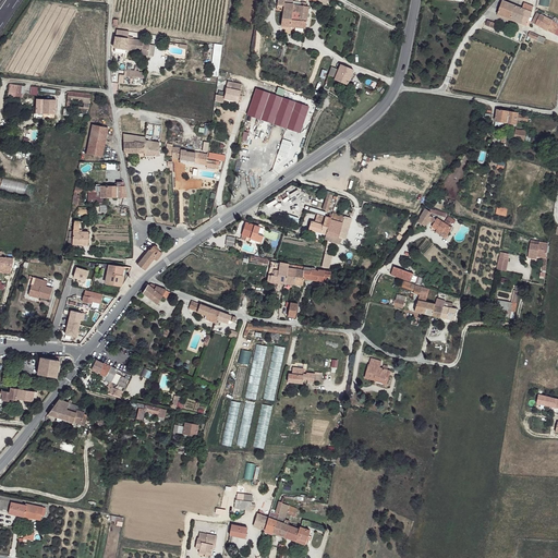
[(294,3),(278,0),(276,9),(280,10),(280,13),(282,13),(281,16),(281,21),(281,25),(305,29),(306,23),(291,20),(293,5),(294,3)]
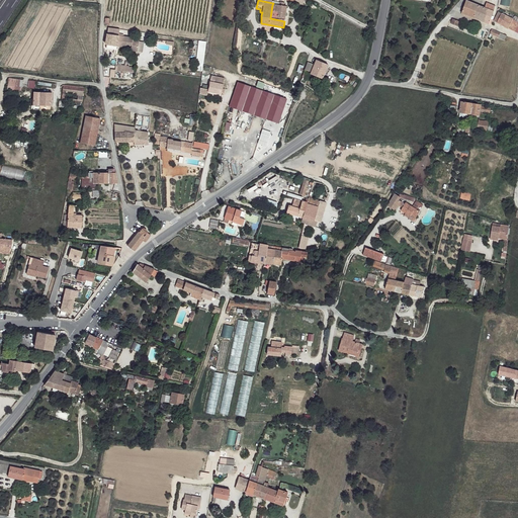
[(480,7),(468,3),(463,15),(475,19),(480,7)]
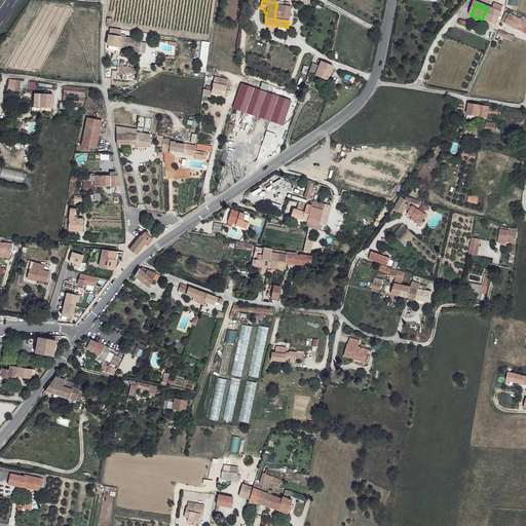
[(495,4),(492,9),(487,7),(482,20),(497,25),(499,20),(501,20),(502,17),(500,16),(503,7),(495,4)]
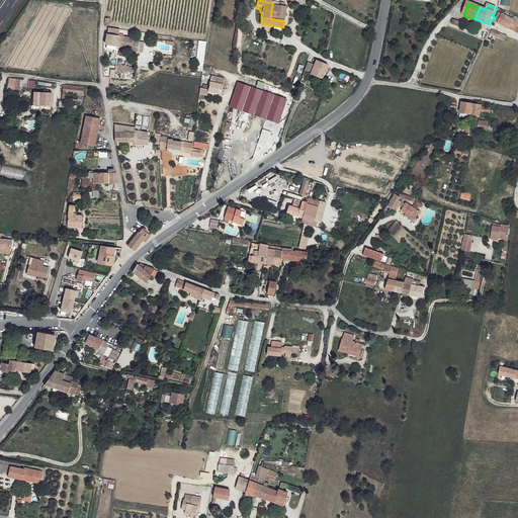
[(278,6),(272,5),(270,18),(284,21),(286,8),(283,7),(278,6)]
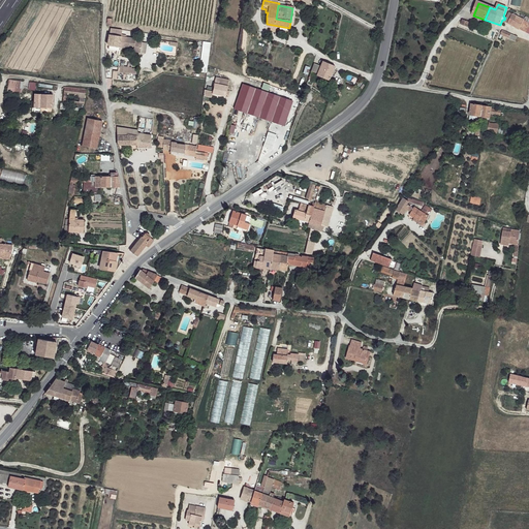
[(524,21),(509,14),(507,20),(522,26),(524,21)]
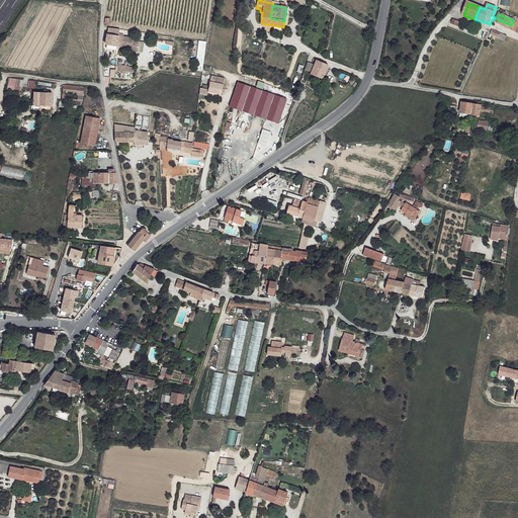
[(517,19),(514,18),(513,20),(511,25),(509,29),(516,31),(517,24),(517,19)]
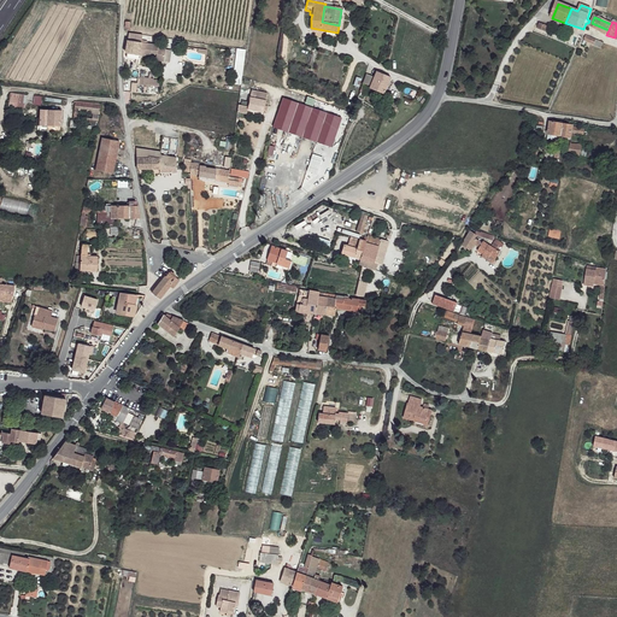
[(609,30),(592,23),(589,28),(606,35),(609,30)]
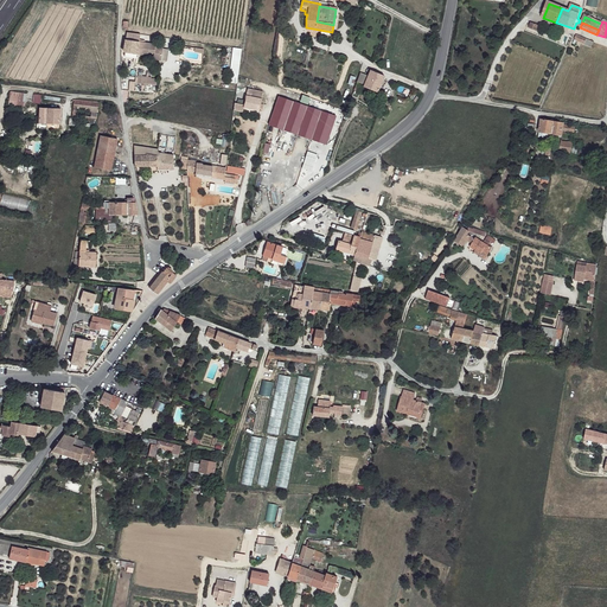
[(138,42),(126,39),(123,52),(136,53),(138,42)]
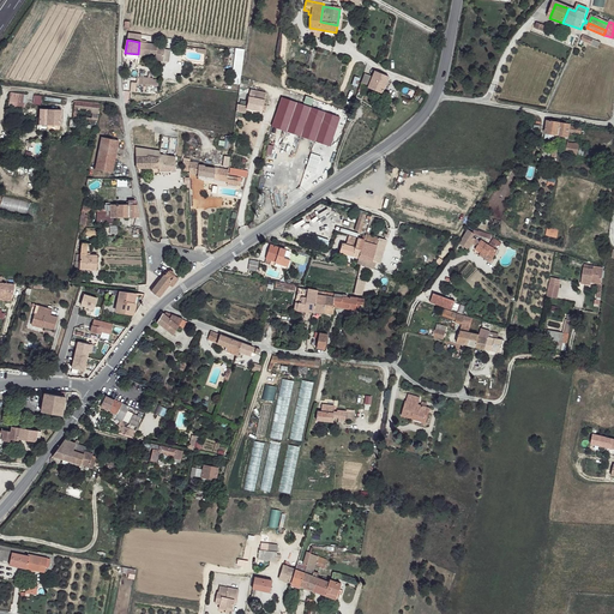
[(142,41),(142,42),(139,42),(138,54),(139,54),(148,55),(149,52),(156,53),(155,59),(162,61),(164,48),(158,47),(158,44),(148,43),(148,41),(142,41)]
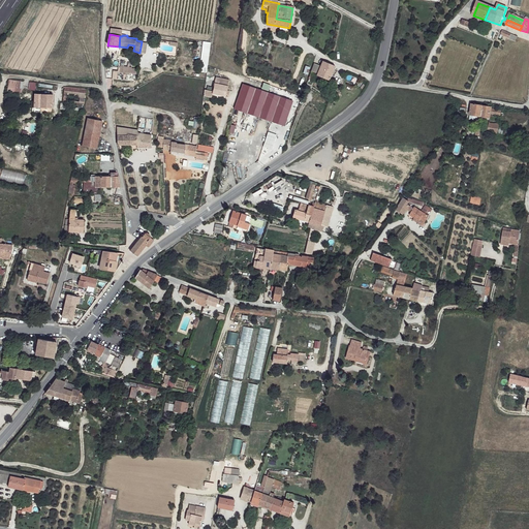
[(207,73),(211,42),(203,41),(198,72),(207,73)]
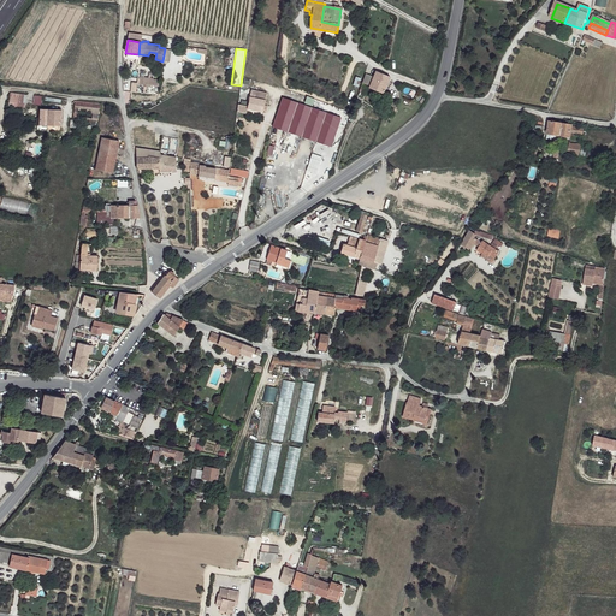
[(371,76),(366,75),(365,81),(371,83),(375,73),(373,72),(371,76)]
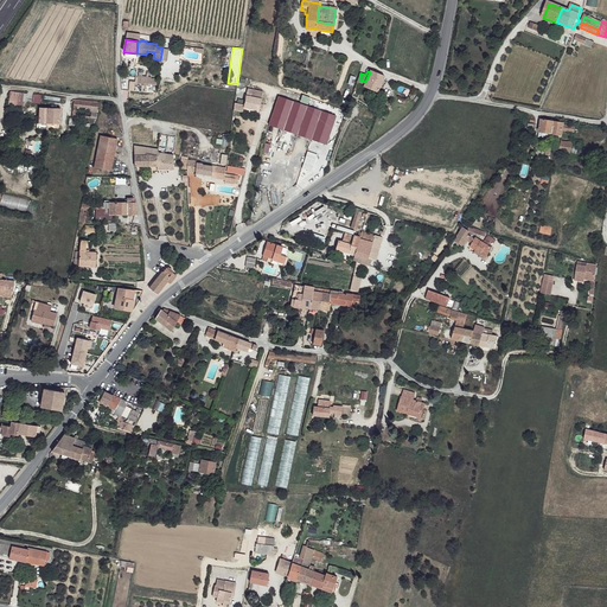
[(383,78),(370,72),(365,82),(363,87),(376,93),(383,78)]
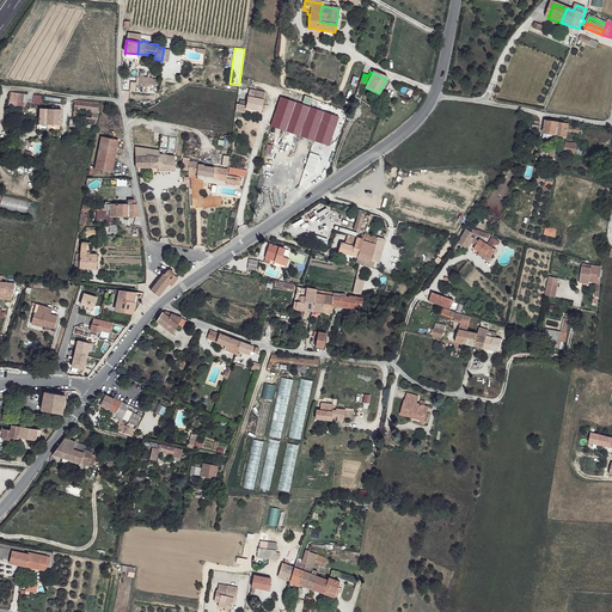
[(368,83),(362,80),(359,89),(365,90),(366,87),(368,83)]
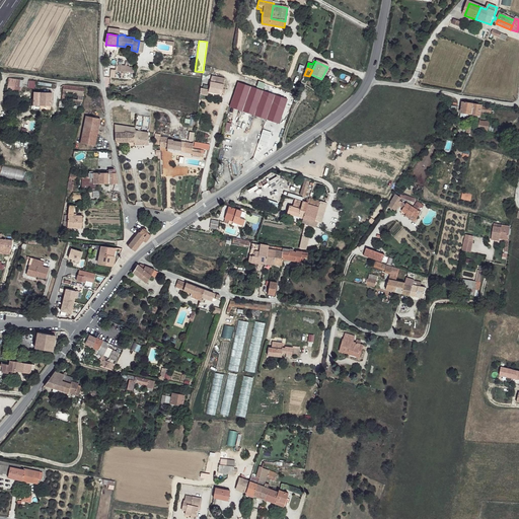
[(226,79),(214,75),(210,88),(209,90),(220,94),(226,79)]
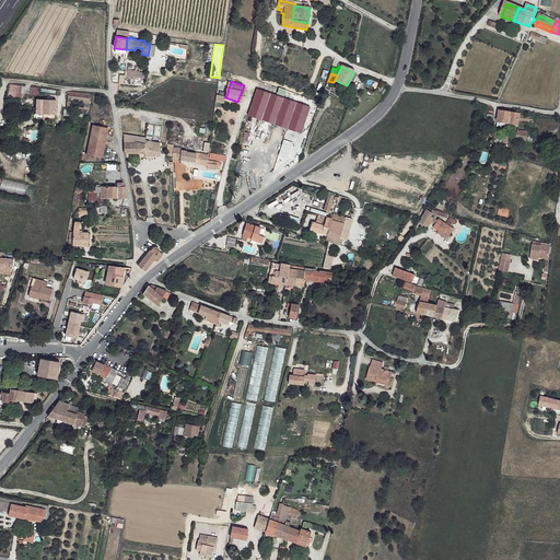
[(8,100),(15,101),(16,97),(24,98),(24,85),(9,85),(8,100)]
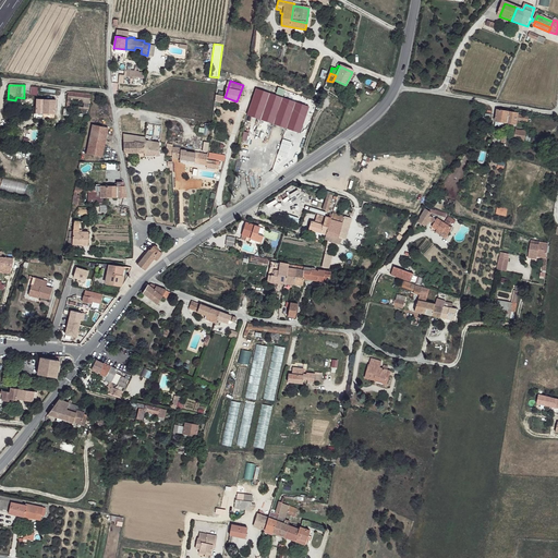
[(306,108),(256,88),(246,114),(273,124),(298,133),(306,108)]
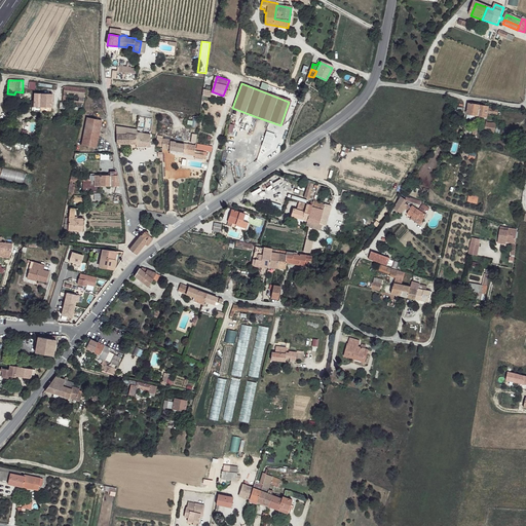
[(213,89),(204,86),(202,94),(211,96),(212,91),(213,89)]
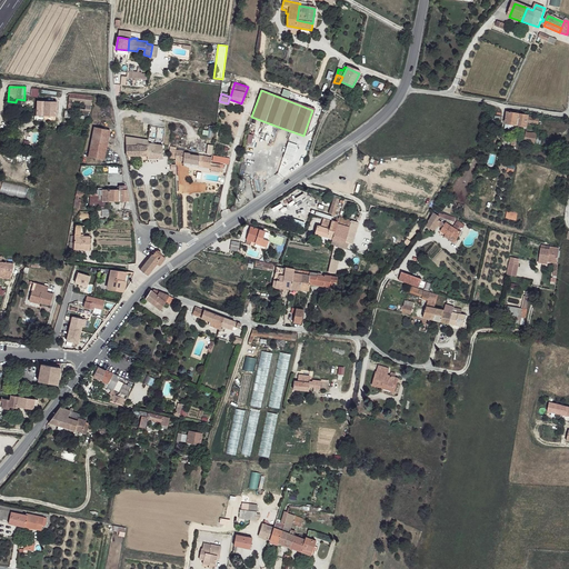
[(56,103),(37,101),(36,118),(42,118),(43,113),(55,116),(56,103)]
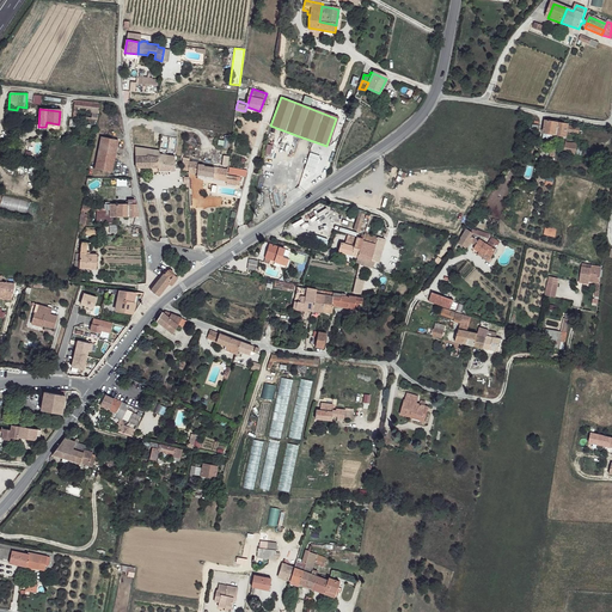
[(534,123),(533,123),(528,130),(528,135),(532,136),(532,133),(537,134),(539,121),(536,121),(534,123)]
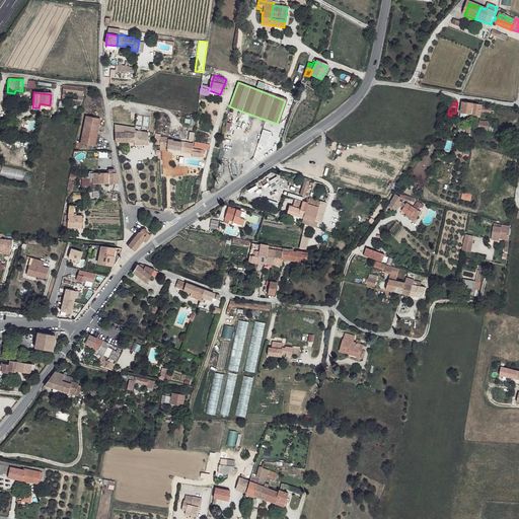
[(482,104),(463,102),(461,113),(480,116),(482,112),(483,106),(482,104)]
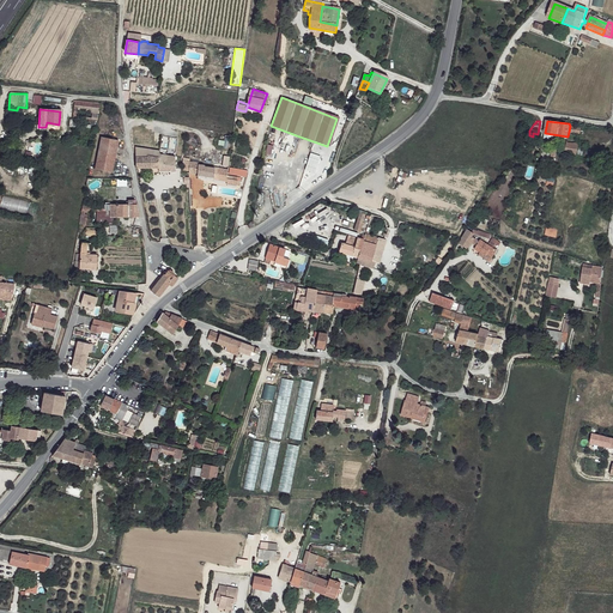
[(117,141),(102,138),(95,169),(111,173),(117,141)]
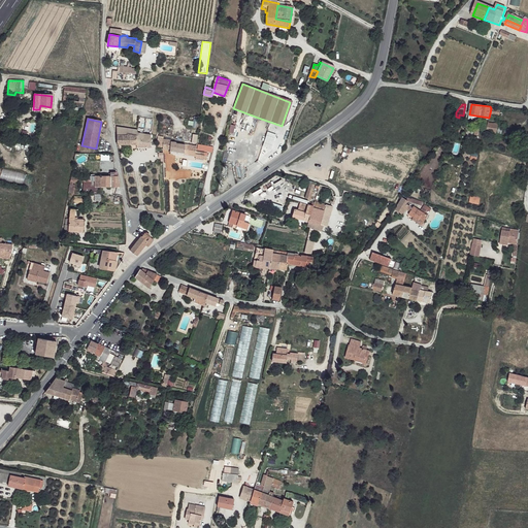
[(462,126),(456,122),(452,128),(456,131),(458,128),(460,129),(462,126)]
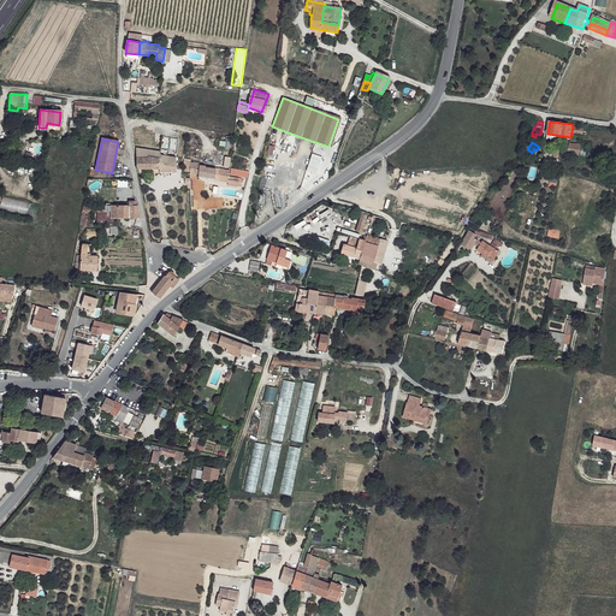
[(581,144),(570,142),(568,147),(564,146),(563,152),(580,155),(581,144)]
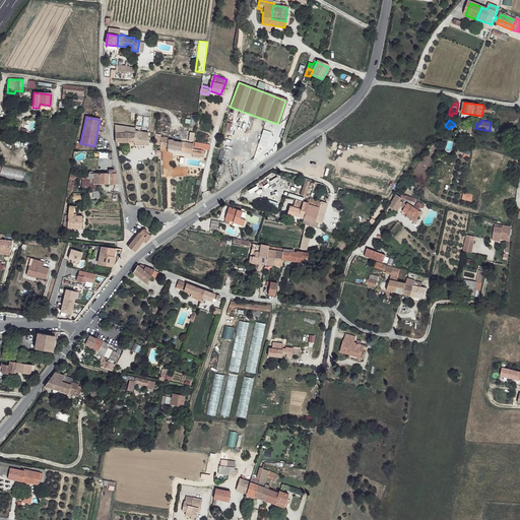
[(134,128),(116,127),(115,141),(133,143),(134,139),(134,134),(134,131),(134,128)]
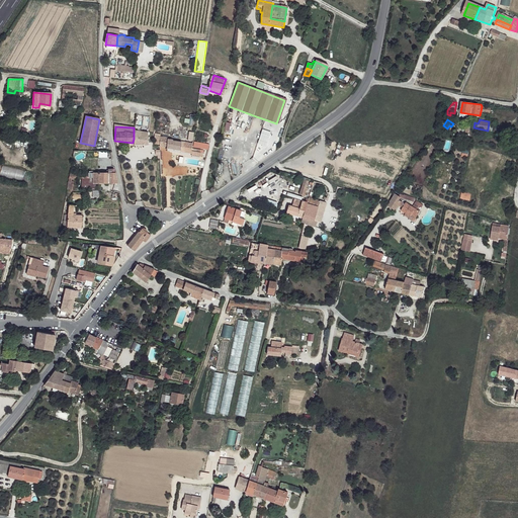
[(148,132),(134,131),(134,134),(134,139),(133,143),(133,146),(147,147),(148,132)]
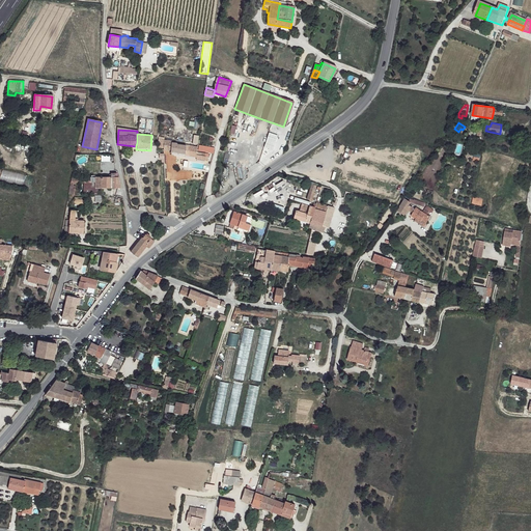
[(164,149),(183,152),(183,154),(192,156),(194,156),(194,154),(195,145),(187,143),(186,144),(172,142),(172,140),(167,139),(164,139),(164,149)]
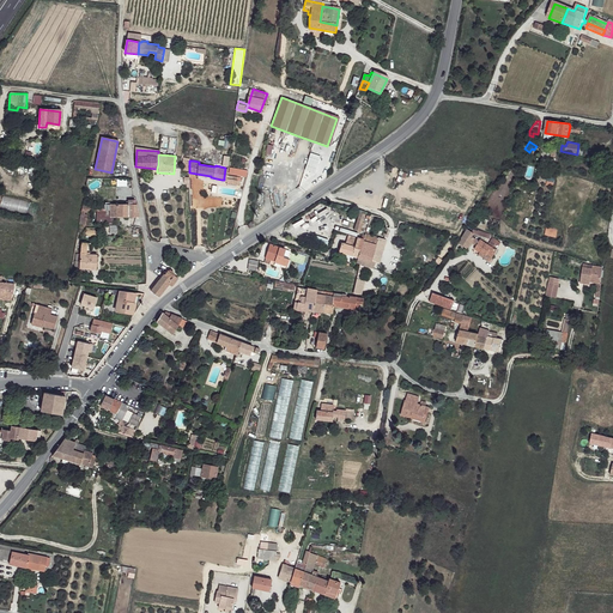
[(26,180),(35,181),(37,167),(29,165),(26,180)]
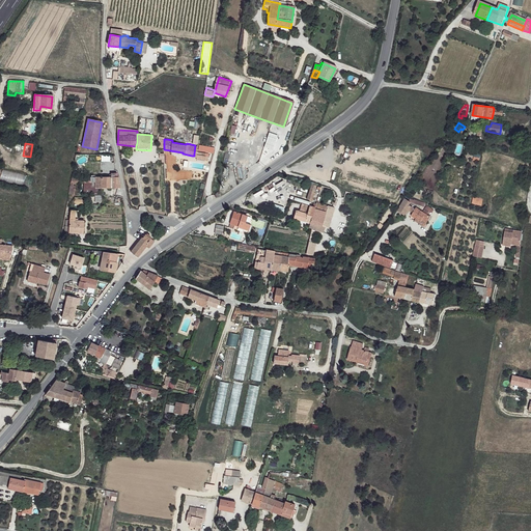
[(472,149),(473,161),(480,160),(480,149),(472,149)]
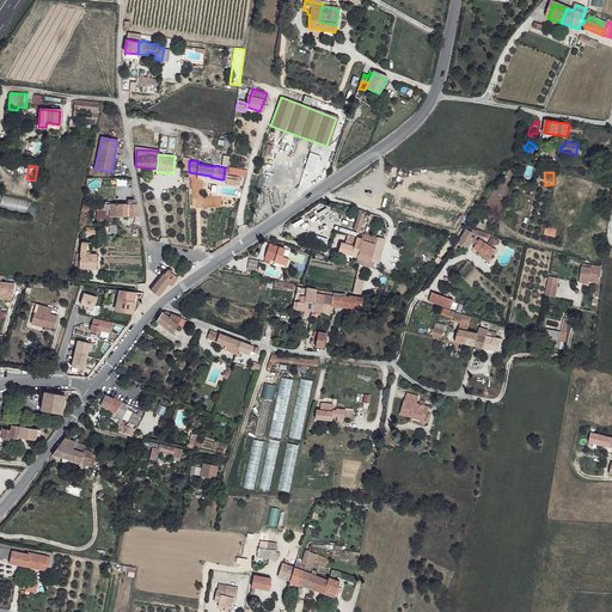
[(129,203),(90,204),(90,215),(96,216),(96,220),(109,221),(112,219),(112,215),(139,215),(138,203),(135,203),(129,203)]
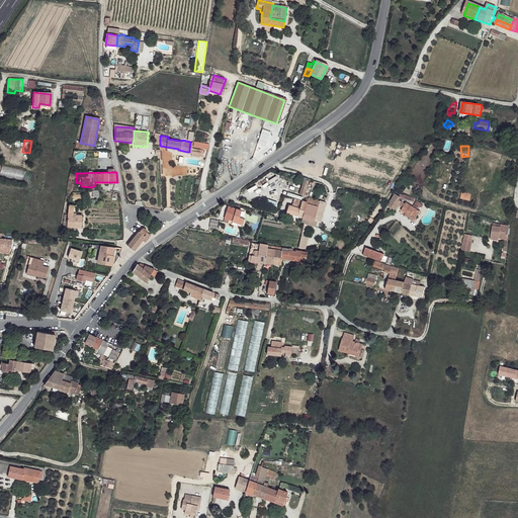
[(76,173),(69,173),(68,183),(68,188),(70,188),(74,189),(74,186),(71,186),(71,183),(76,182),(76,173)]
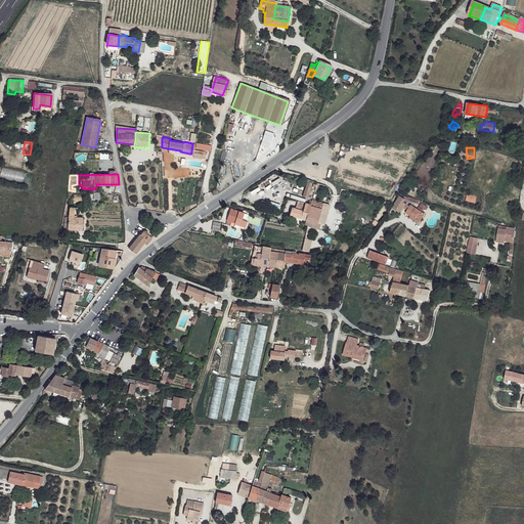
[(313,181),(308,179),(303,195),(308,198),(313,181)]
